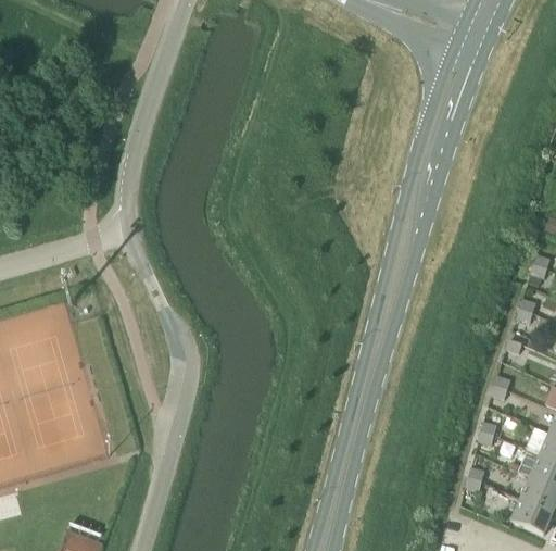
[(555,220),(550,217),(543,233),(555,238),(555,220)]
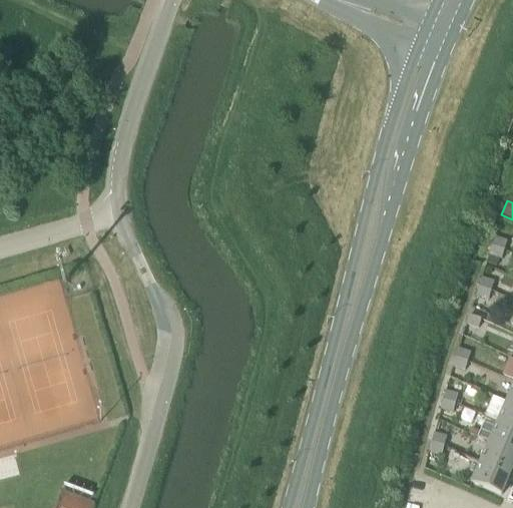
[(494,234),(492,242),(504,246),(507,238),(494,234)]
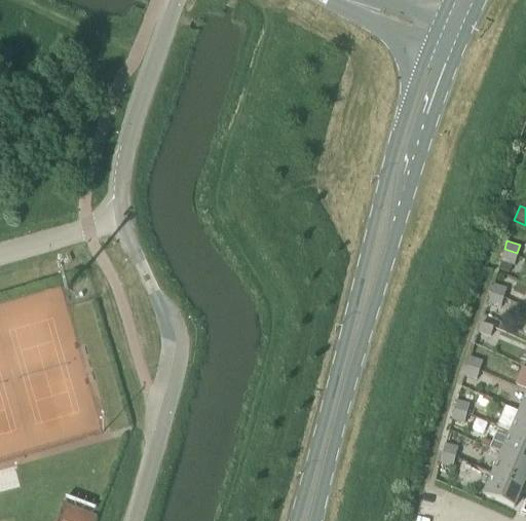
[(504,249),(499,266),(510,269),(512,261),(514,262),(517,253),(504,249)]
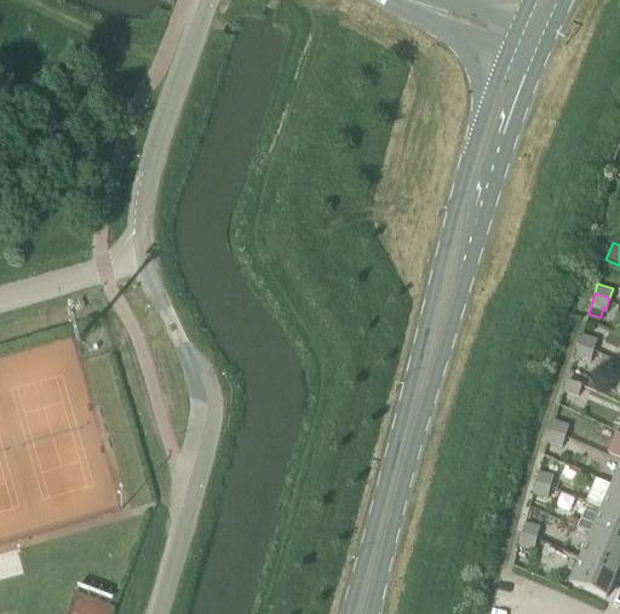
[(593,348),(597,338),(583,333),(579,343),(593,348)]
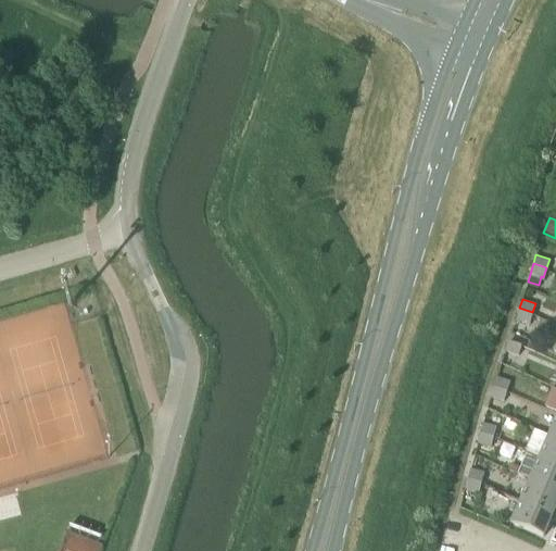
[(532,312),(519,308),(516,317),(529,322),(532,312)]
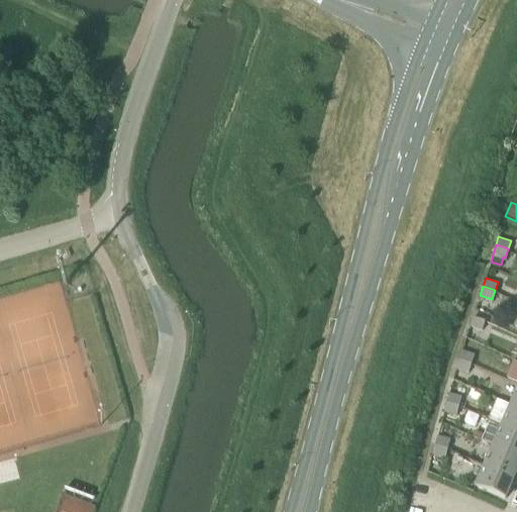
[(482,327),(485,318),(473,314),(470,323),(482,327)]
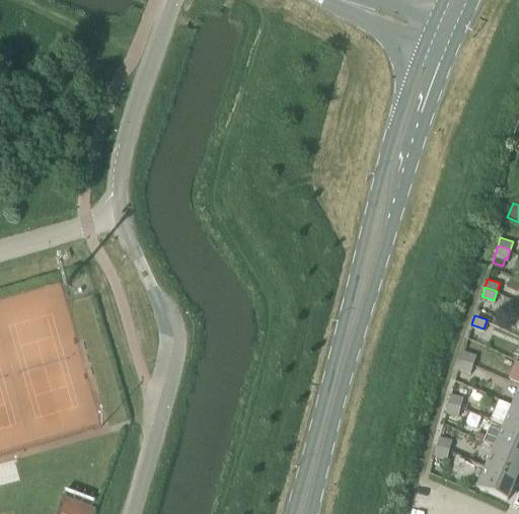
[(475,354),(463,350),(460,359),(473,363),(475,354)]
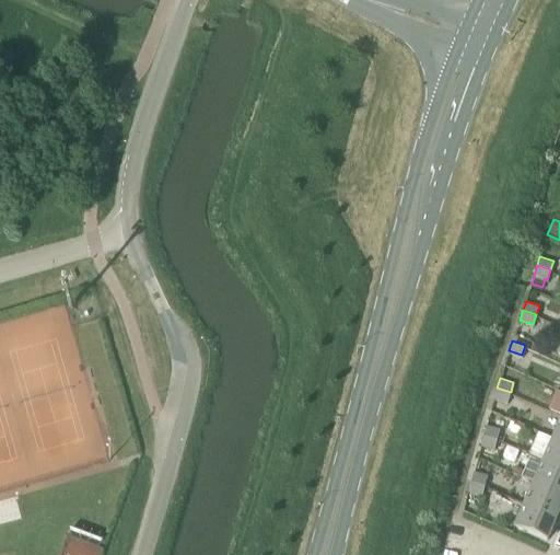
[(511,392),(497,388),(494,396),(508,401),(511,392)]
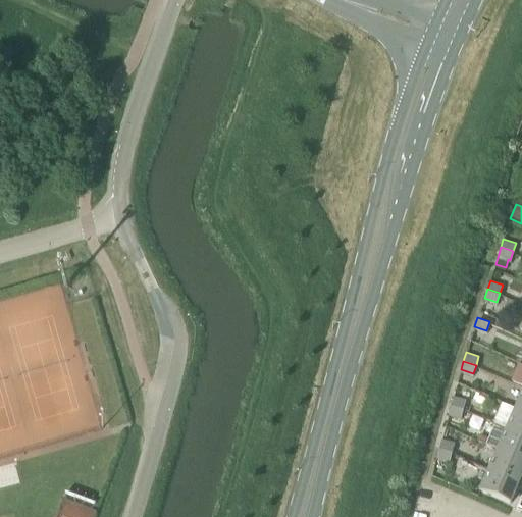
[(463,407),(466,399),(453,396),(451,404),(463,407)]
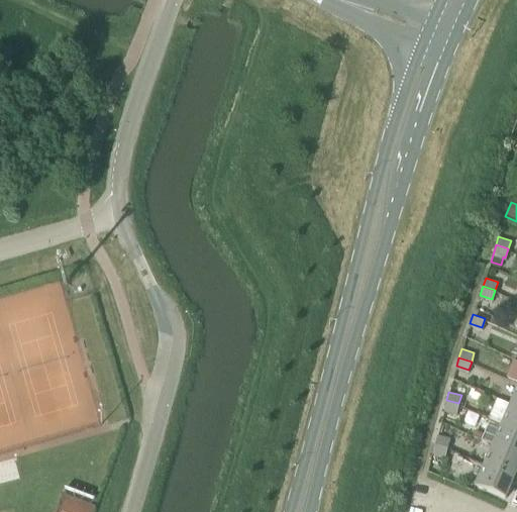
[(458,403),(446,400),(444,409),(456,412),(458,403)]
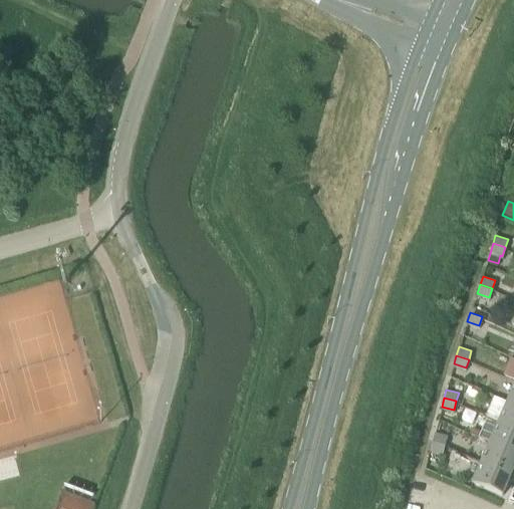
[(513,403),(507,400),(498,420),(513,426),(513,403)]
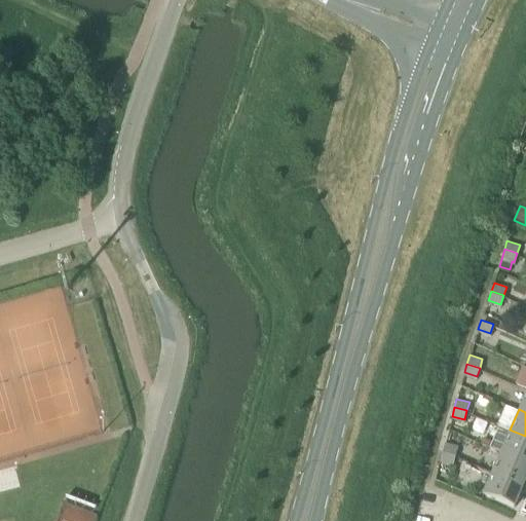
[(525,436),(510,430),(501,450),(525,460),(525,436)]
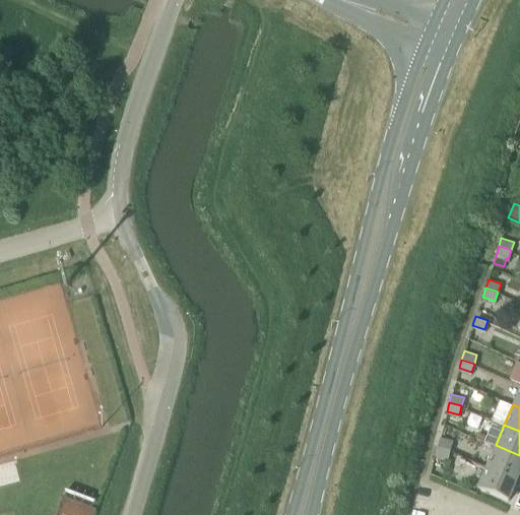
[(440,437),(438,445),(450,449),(452,440),(440,437)]
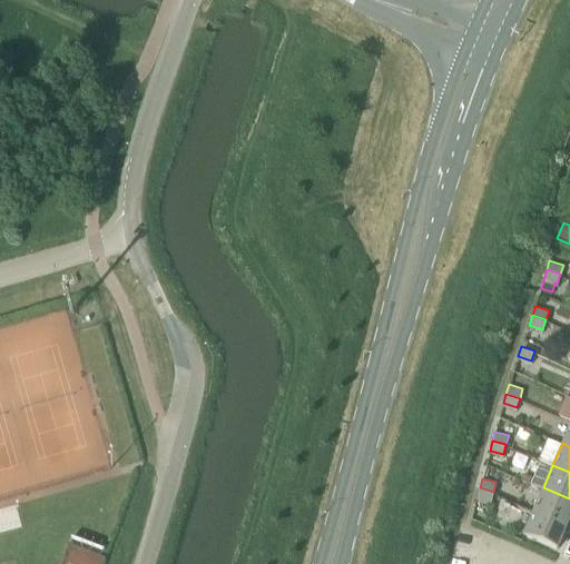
[(493,492),(480,487),(477,497),(491,501),(493,492)]
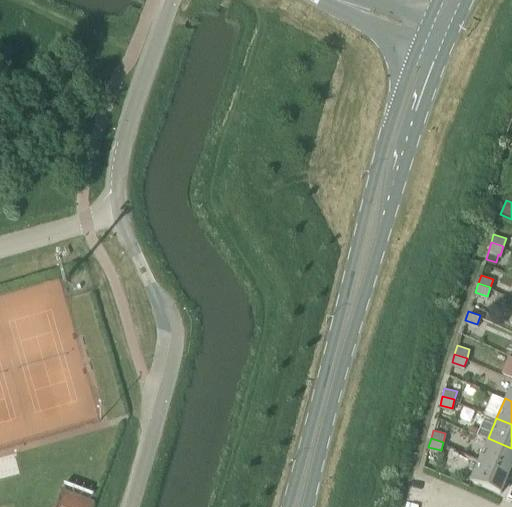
[(511,448),(488,438),(479,458),(509,471),(511,463),(511,448)]
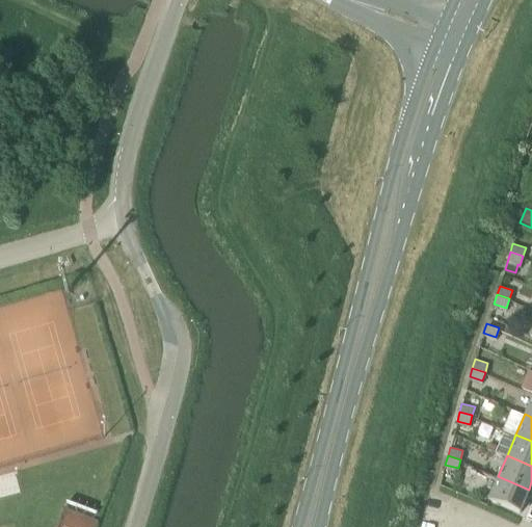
[(529,490),(498,476),(488,497),(520,510),(529,490)]
